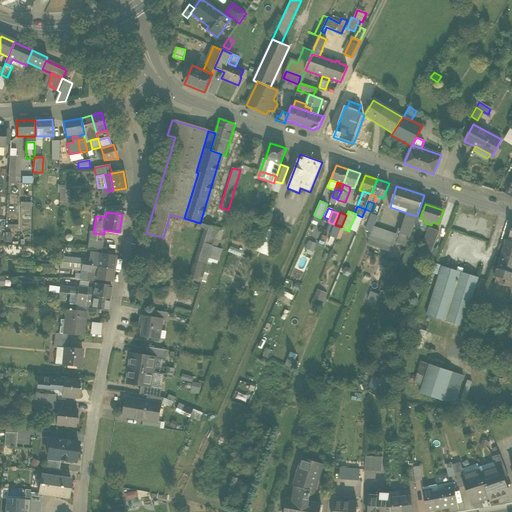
[(407,213),(400,234),(410,237),(417,216),(407,213)]
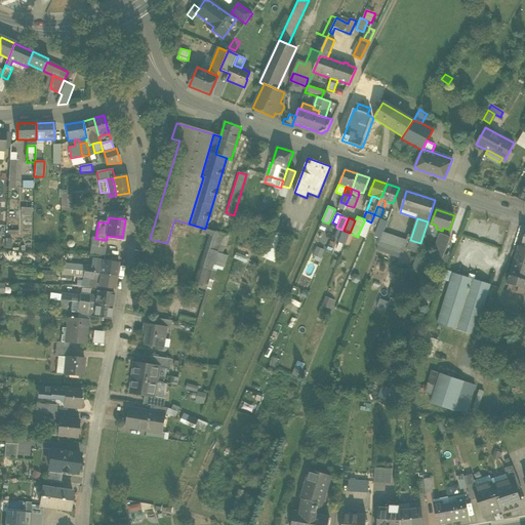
[(365,238),(371,223),(365,219),(358,235),(365,238)]
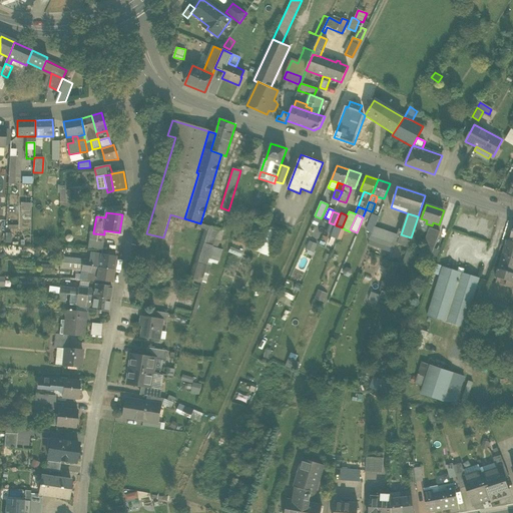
[(367,229),(373,232),(374,227),(378,217),(373,214),(367,229)]
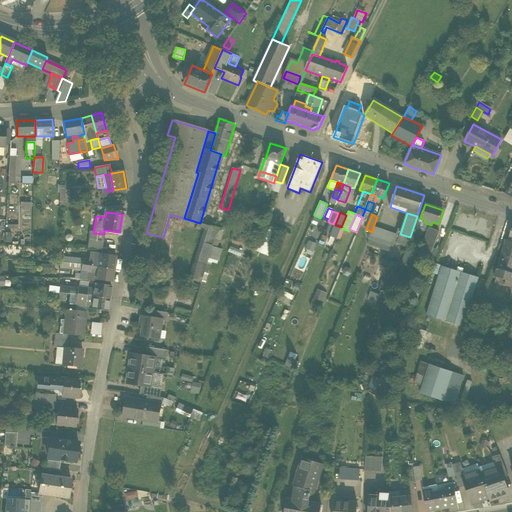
[(320,218),(315,216),(311,225),(316,228),(320,218)]
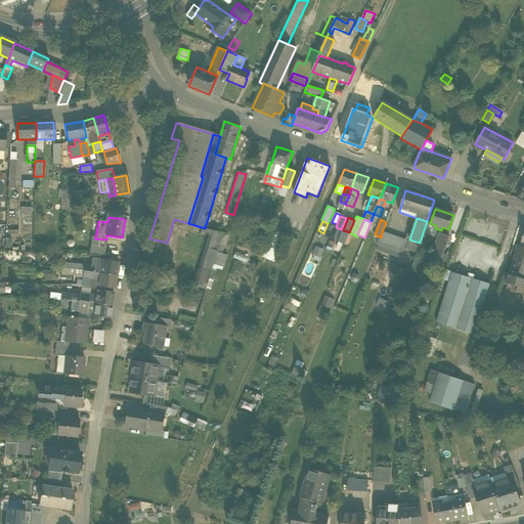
[(200,268),(212,271),(223,233),(213,230),(211,234),(200,268)]
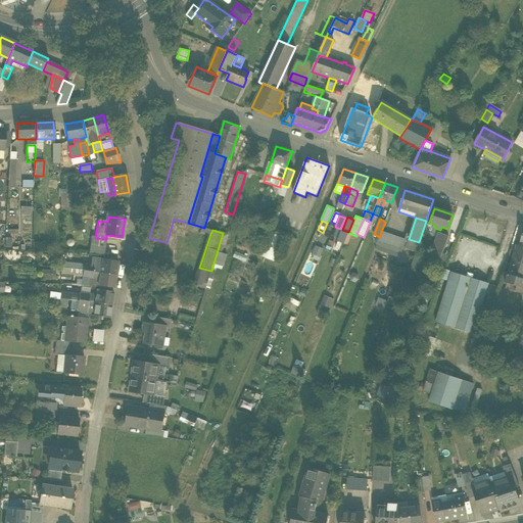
[(343,244),(348,232),(342,230),(337,241),(343,244)]
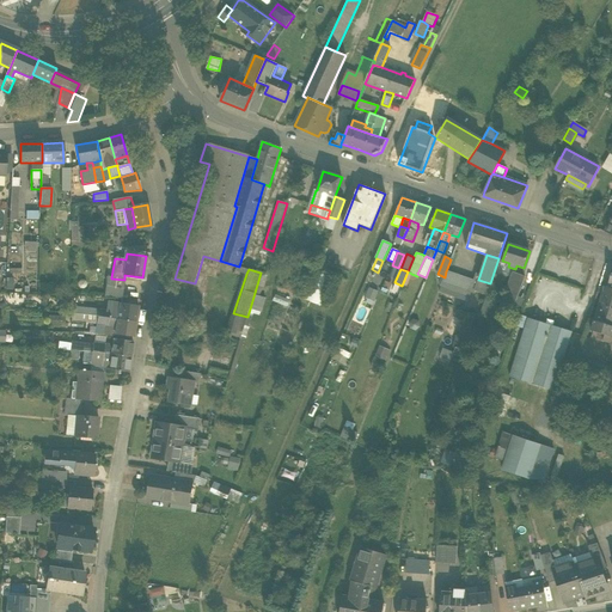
[(407,287),(411,274),(408,271),(402,286),(407,287)]
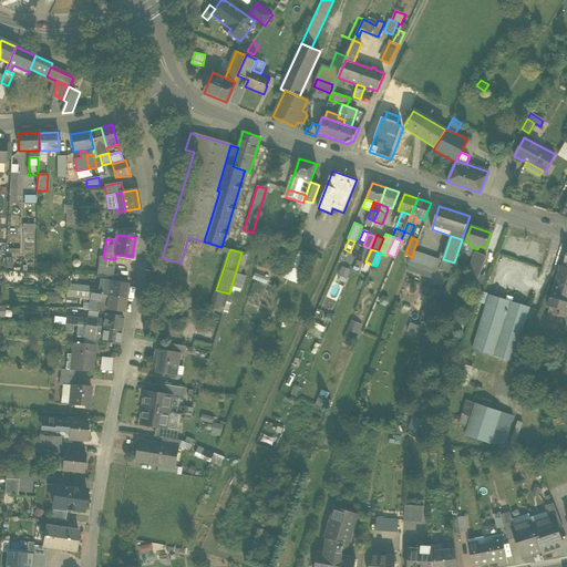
[(440,260),(413,251),(412,257),(409,265),(419,269),(434,274),(440,260)]
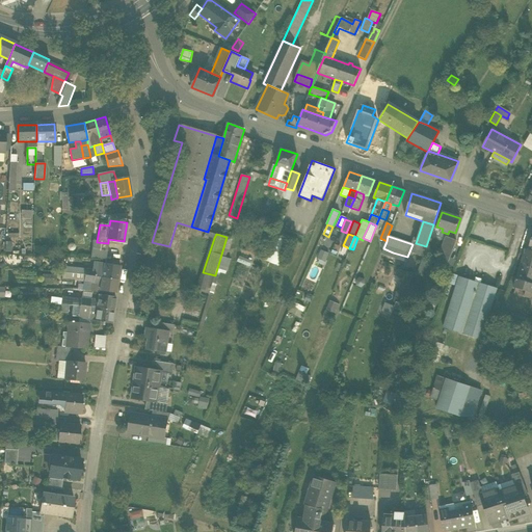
[(281,265),(287,240),(272,237),(266,262),(281,265)]
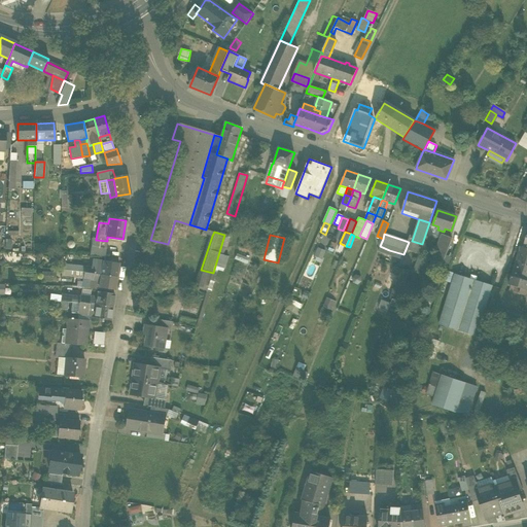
[(437,252),(445,255),(452,238),(444,235),(437,252)]
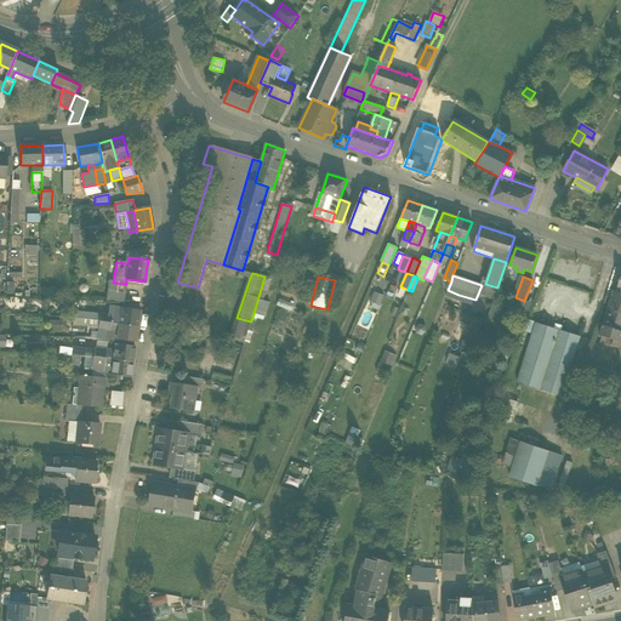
[(108,280),(107,290),(125,294),(126,284),(113,283),(113,281),(108,280)]
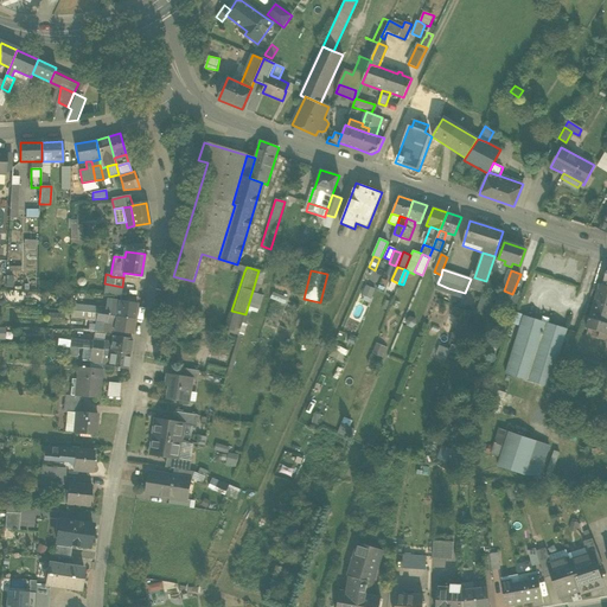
[(483,292),(486,281),(474,278),(471,288),(483,293),(483,292)]
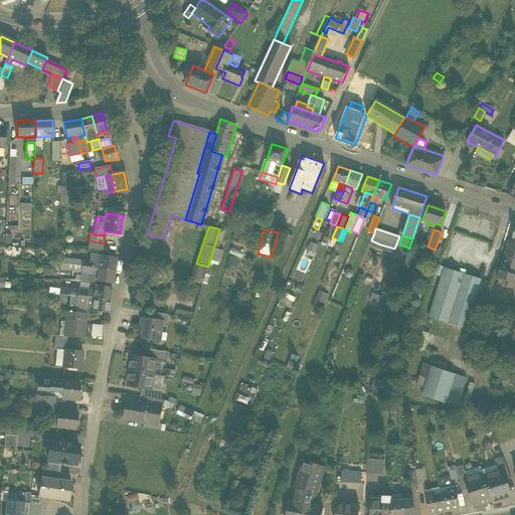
[(102,251),(104,243),(89,240),(87,250),(102,251)]
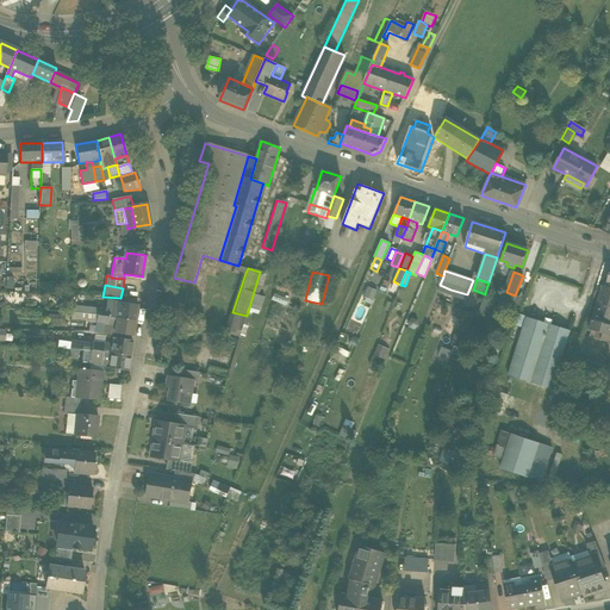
[(363,298),(373,300),(377,288),(367,286),(363,298)]
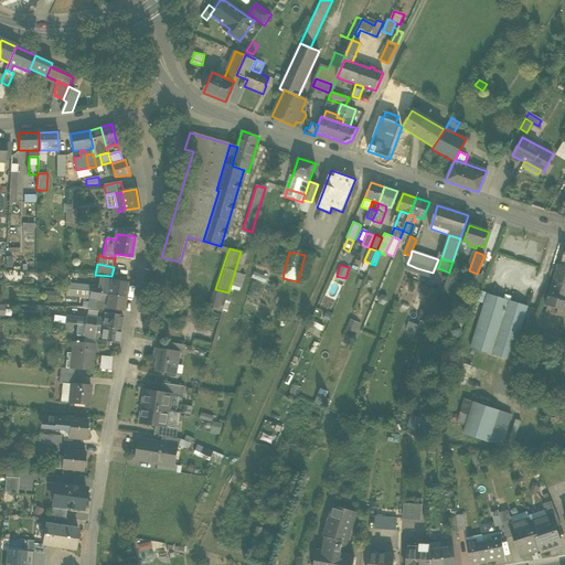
[(548,296),(564,301),(564,266),(561,266),(557,265),(548,296)]
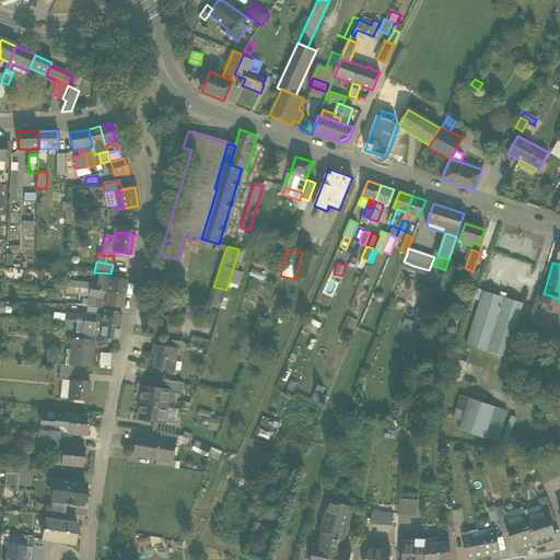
[(411,270),(427,276),(429,270),(413,266),(411,270)]
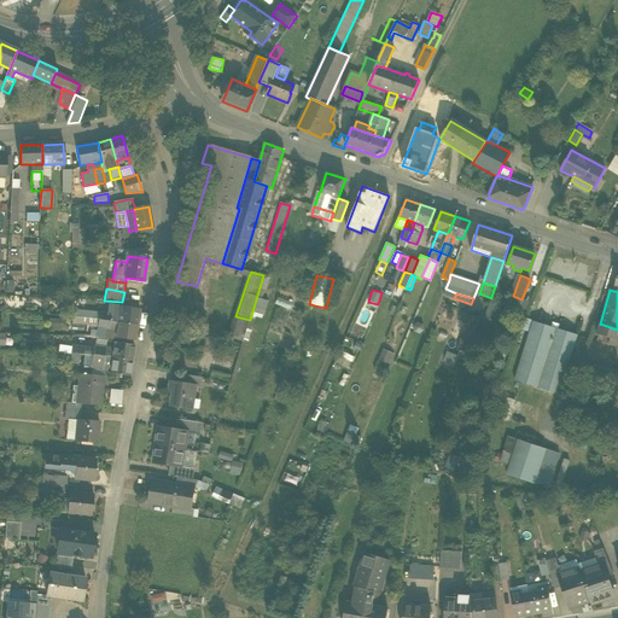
[(522,299),(513,296),(508,307),(518,310),(519,307),(522,299)]
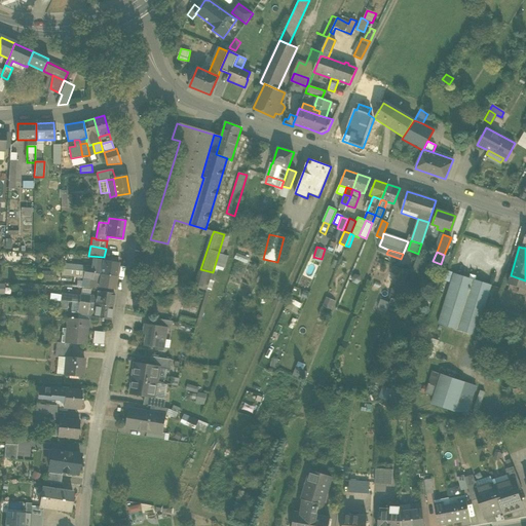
[(424,255),(418,253),(418,254),(412,271),(417,273),(424,255)]
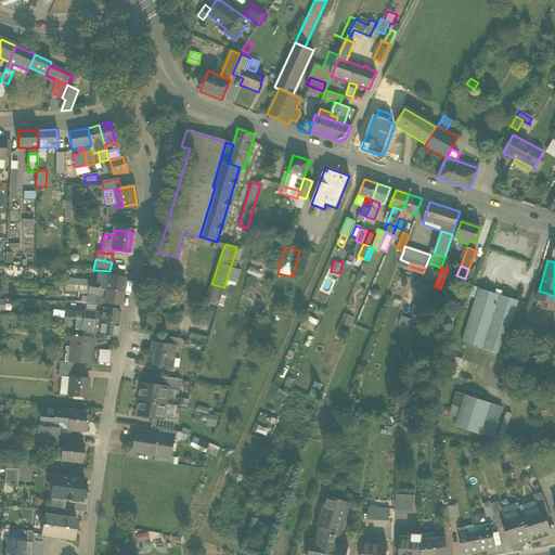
[(476,271),(468,269),(466,275),(473,279),(476,271)]
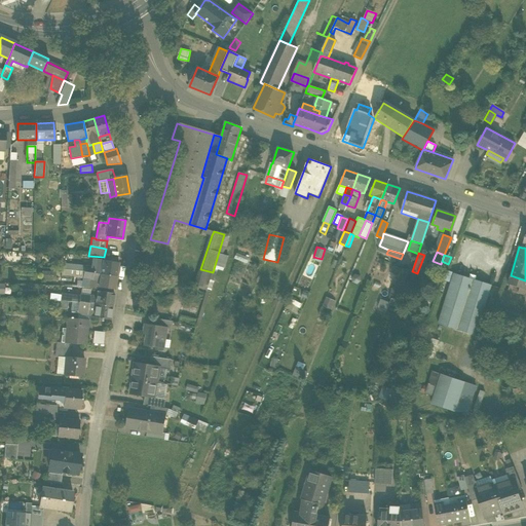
[(101,269),(100,274),(117,277),(119,264),(102,262),(101,269)]
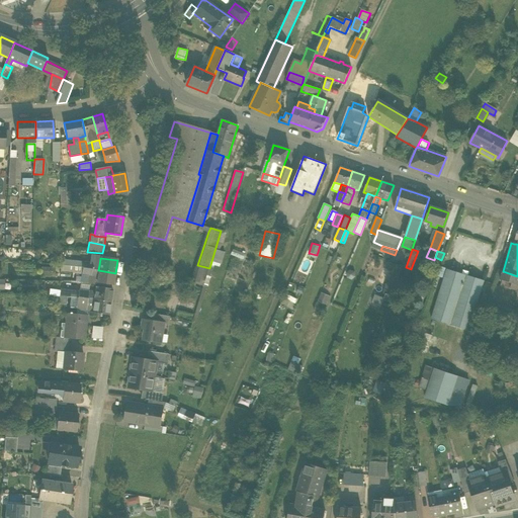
[(204,286),(209,268),(197,265),(191,282),(204,286)]
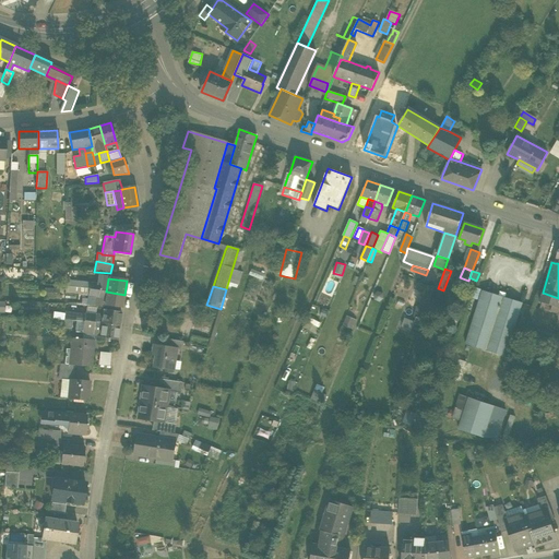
[(59,288),(45,288),(45,297),(59,298),(59,288)]
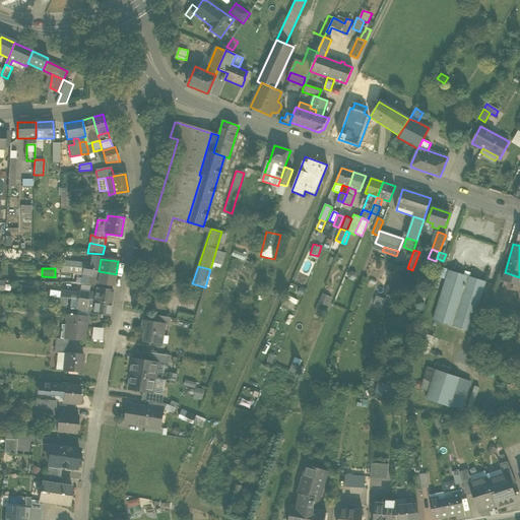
[(433,320),(470,332),(485,281),(449,270),(433,320)]
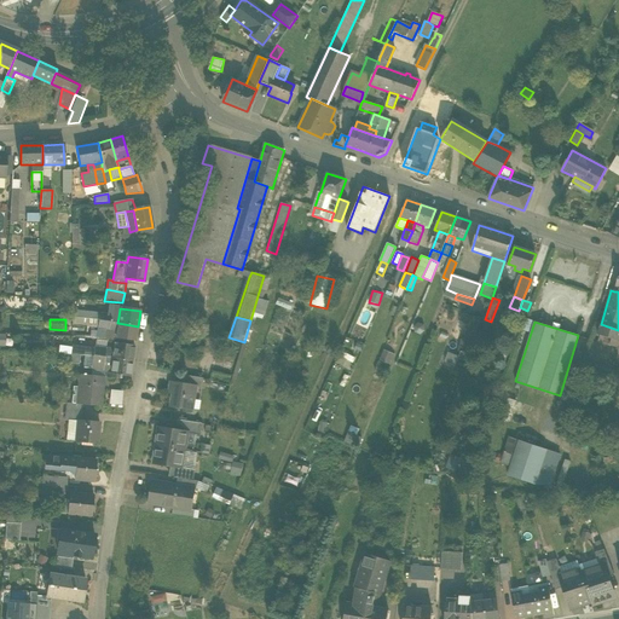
[(138,327),(117,323),(116,330),(115,339),(136,341),(138,327)]
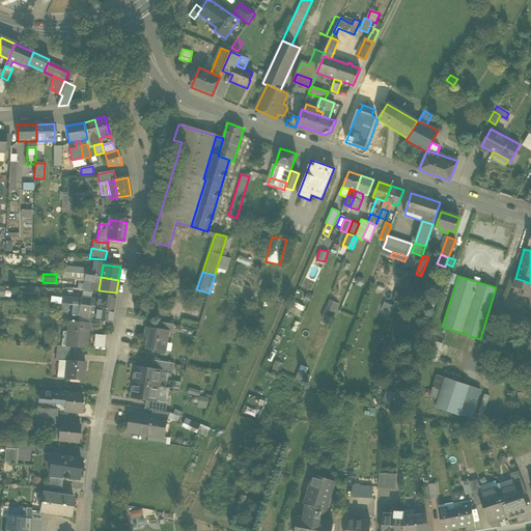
[(530,283),(515,278),(512,287),(525,290),(530,292),(530,283)]
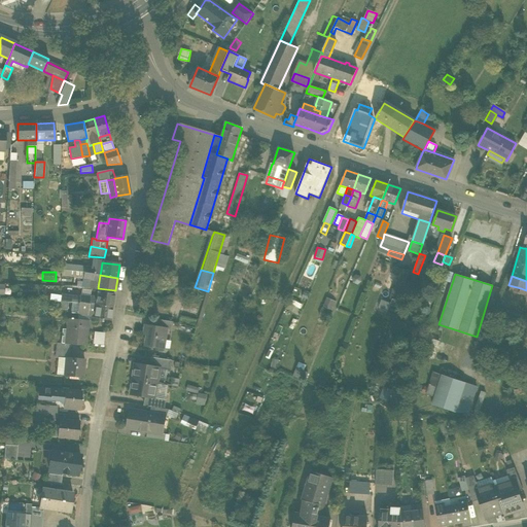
[(82,278),(81,282),(90,283),(89,288),(90,289),(96,289),(98,288),(99,281),(93,280),(82,278)]
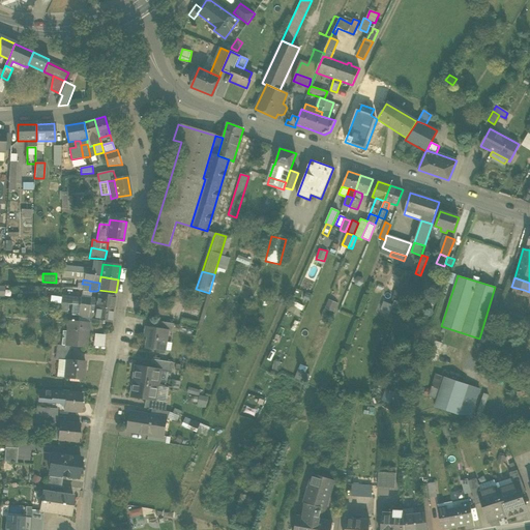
[(396,298),(399,291),(387,288),(386,296),(396,298)]
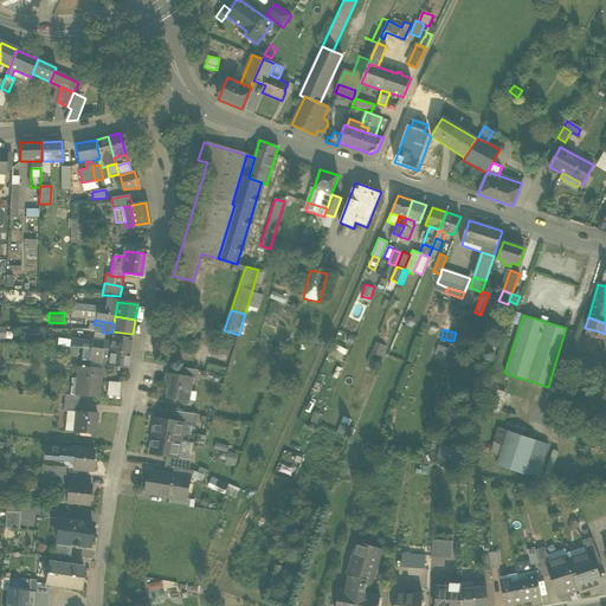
[(94,341),(102,342),(103,333),(102,331),(95,330),(94,341)]
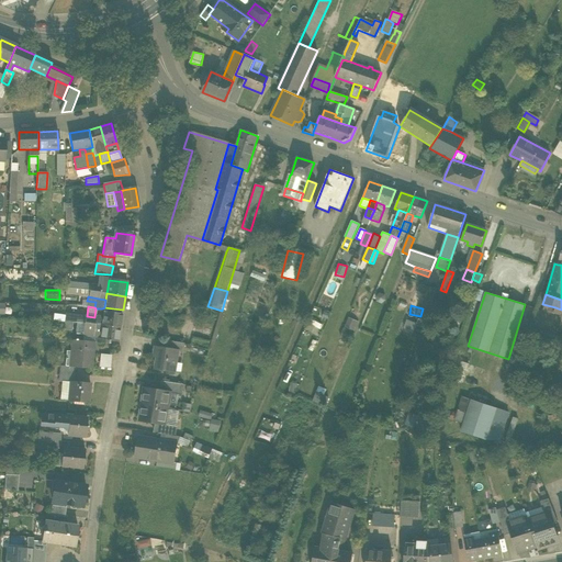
[(104,312),(103,318),(102,325),(120,328),(122,314),(104,312)]
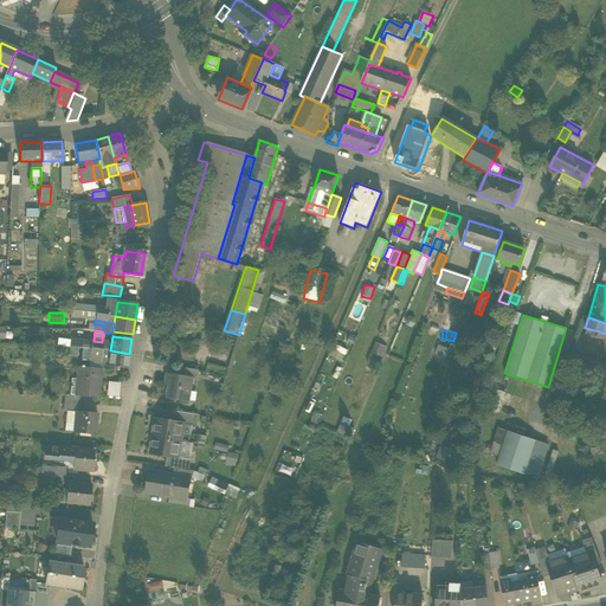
[(82,347),(91,348),(92,341),(70,337),(70,340),(69,347),(77,347),(82,347)]
